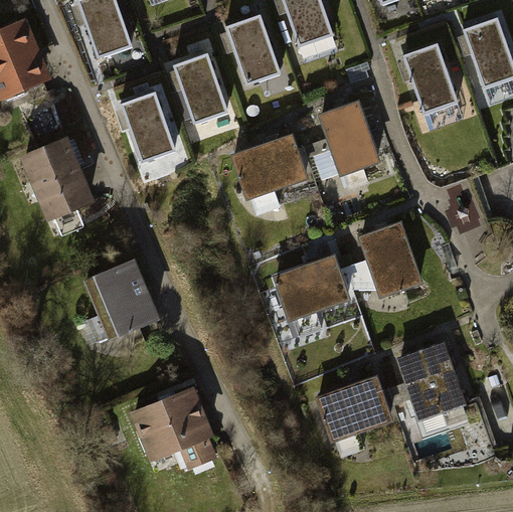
[(132,45),(116,0),(76,0),(97,57),(132,45)]
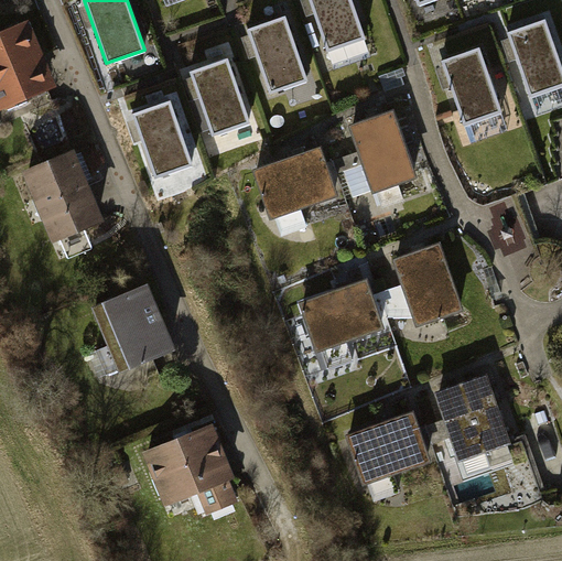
[(363,34),(350,0),(309,0),(325,47),(363,34)]
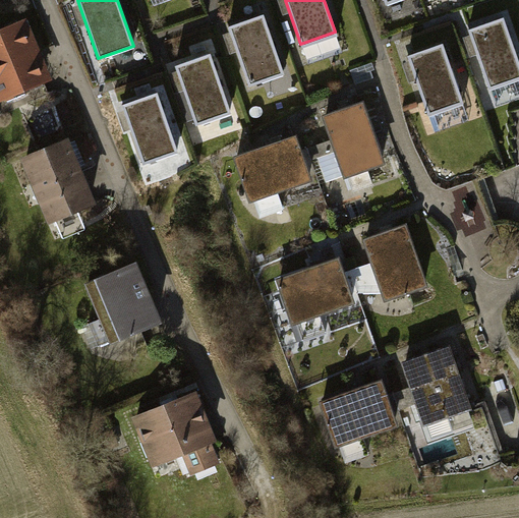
[(263,15),(227,27),(247,87),(283,74),(263,15)]
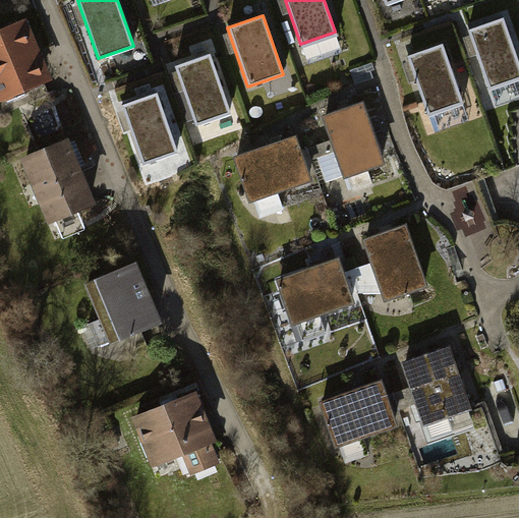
[(24,17),(0,26),(0,100),(51,79),(24,17)]
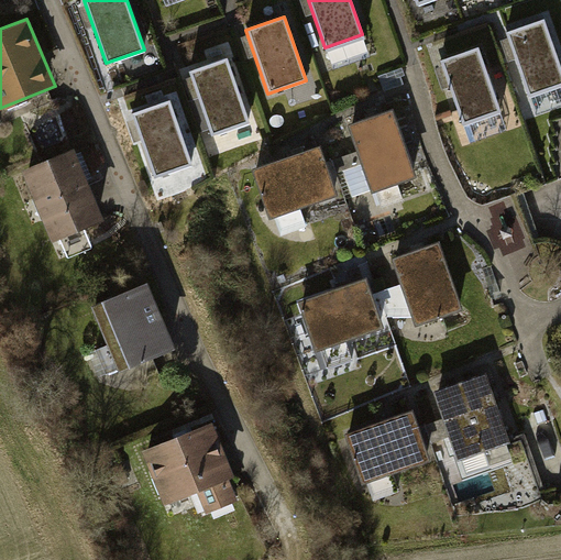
[(560,68),(543,20),(506,33),(529,98),(560,86),(560,68)]
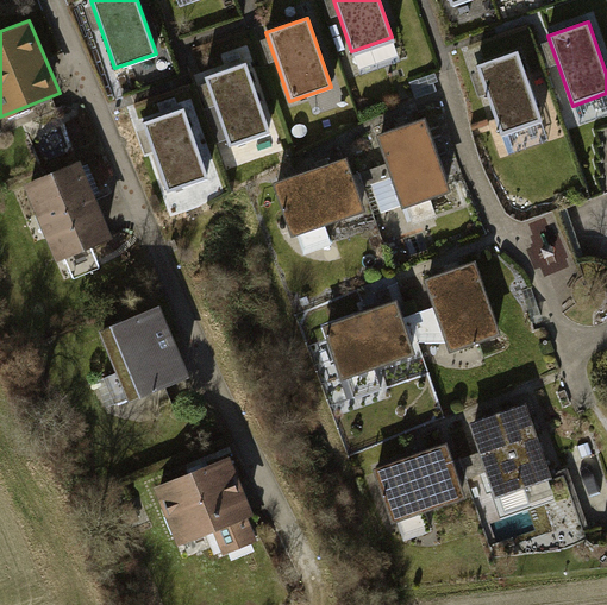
[(475,63),(500,132),(542,118),(517,49),(475,63)]
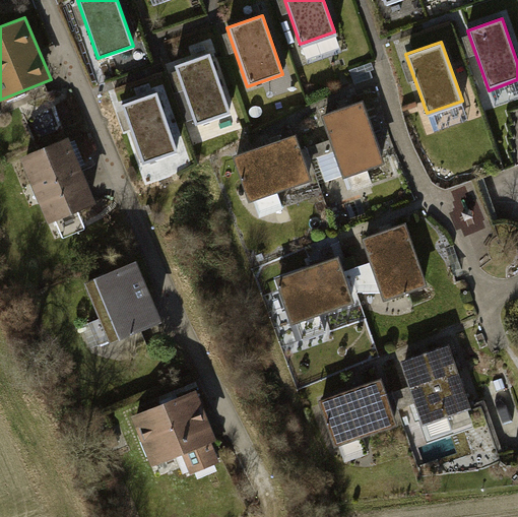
[(208,52),(174,63),(194,123),(229,111),(208,52)]
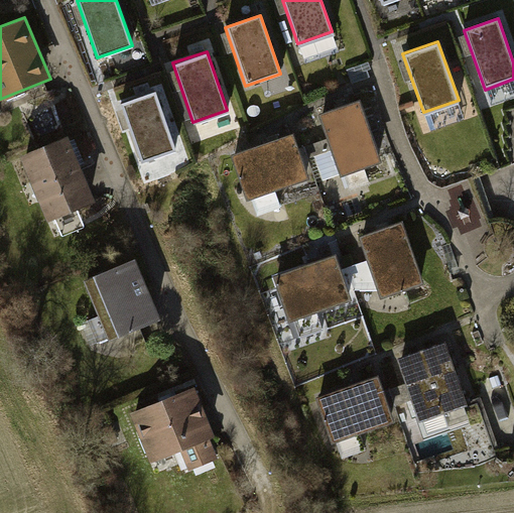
[(154,90),(119,102),(139,160),(174,148),(154,90)]
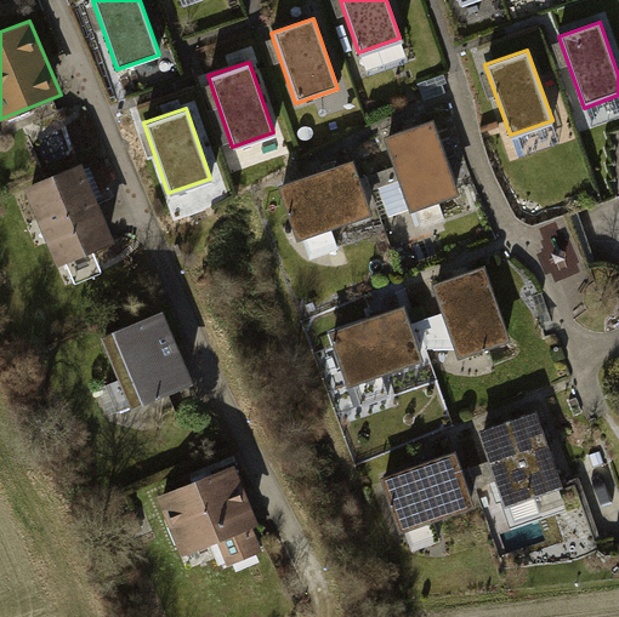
[(433,120),(382,137),(409,212),(459,195),(433,120)]
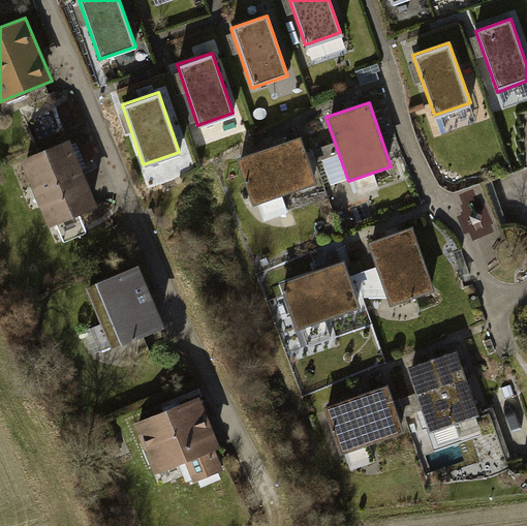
[(300,136),(236,159),(252,207),(316,184),(300,136)]
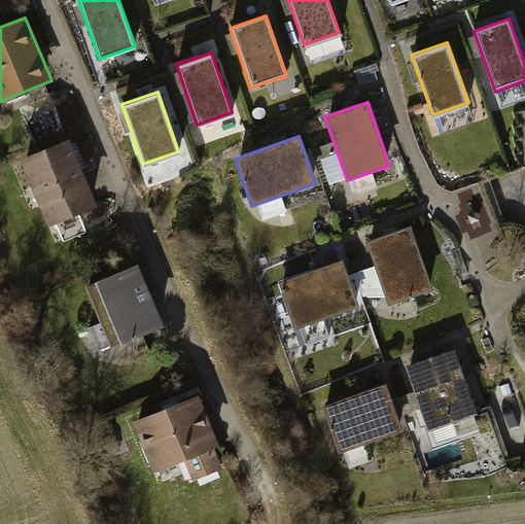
[(67,139),(19,160),(47,228),(96,207),(67,139)]
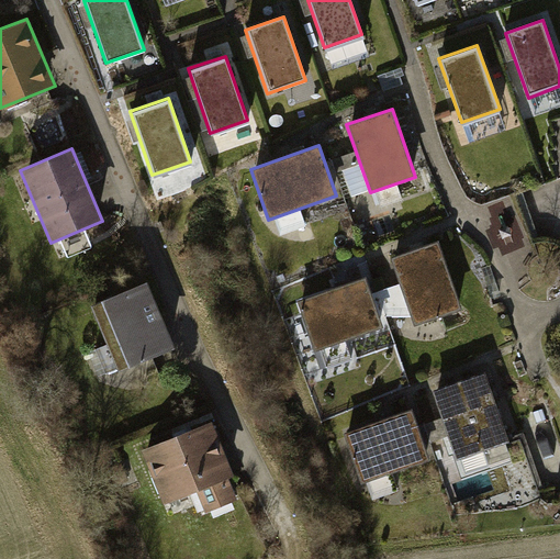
[(513,276),(544,265),(516,191),(485,202),(513,276)]
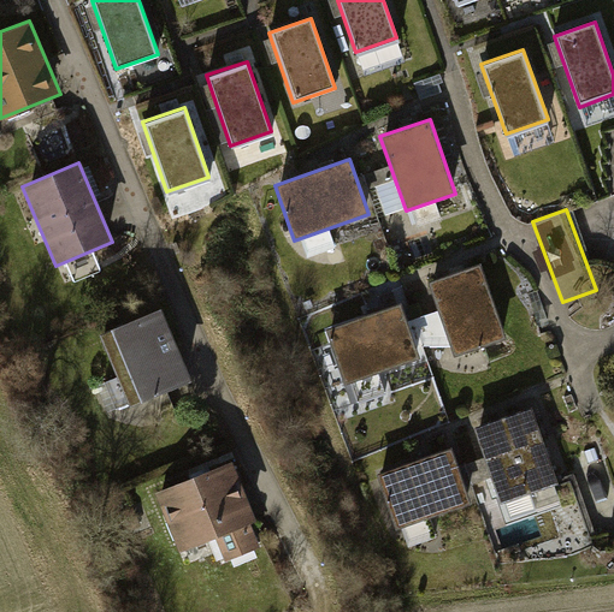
[(480,263),(427,283),(454,357),(507,339),(480,263)]
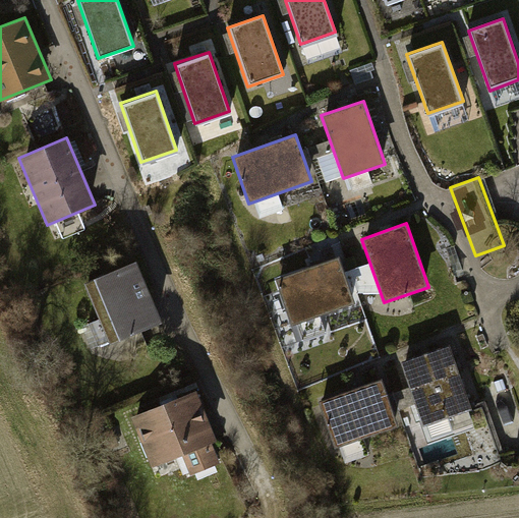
[(339,257),(275,279),(291,326),(355,304),(339,257)]
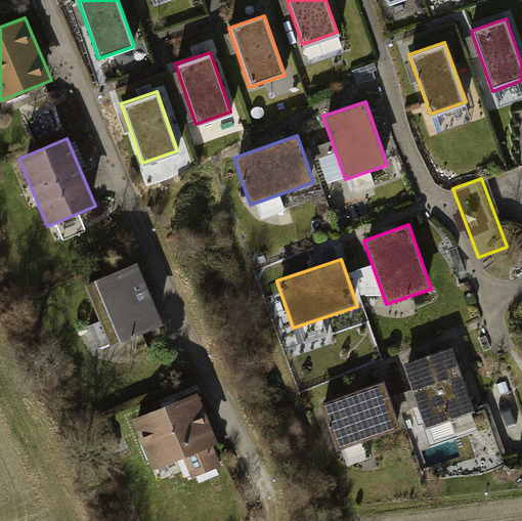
[(135,264),(83,286),(109,347),(161,326),(135,264)]
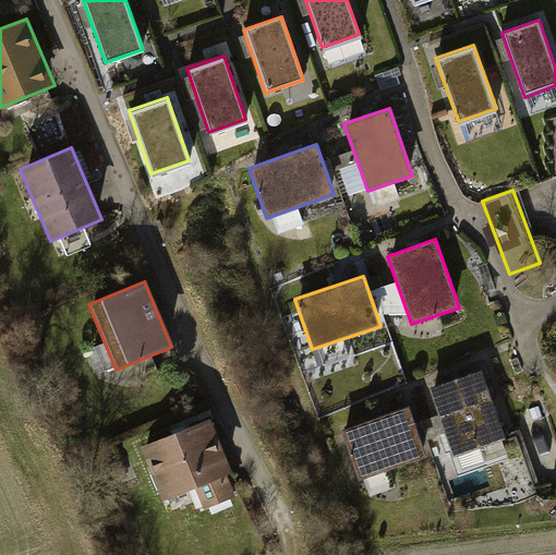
[(505,439),(481,371),(430,388),(452,457),(505,439)]
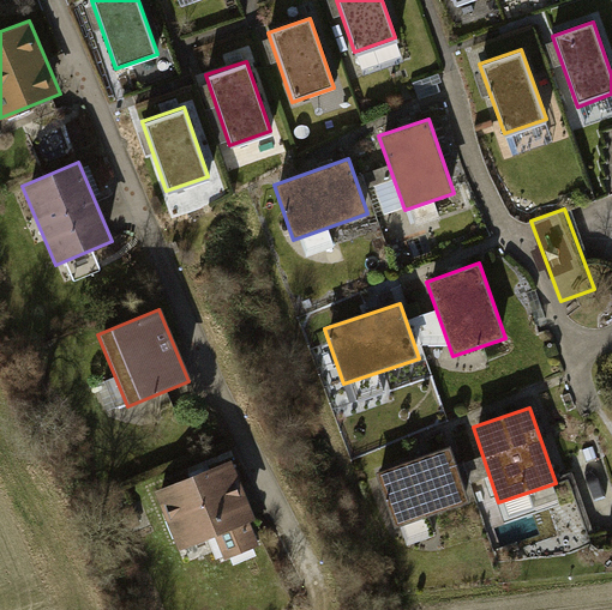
[(450,447),(375,473),(394,529),(469,502),(450,447)]
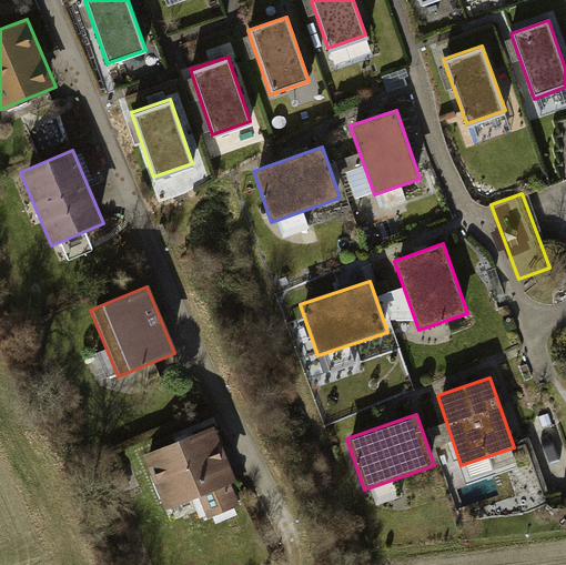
[(213,427),(142,455),(163,511),(198,497),(205,517),(239,504),(231,484),(234,482),(213,427)]
